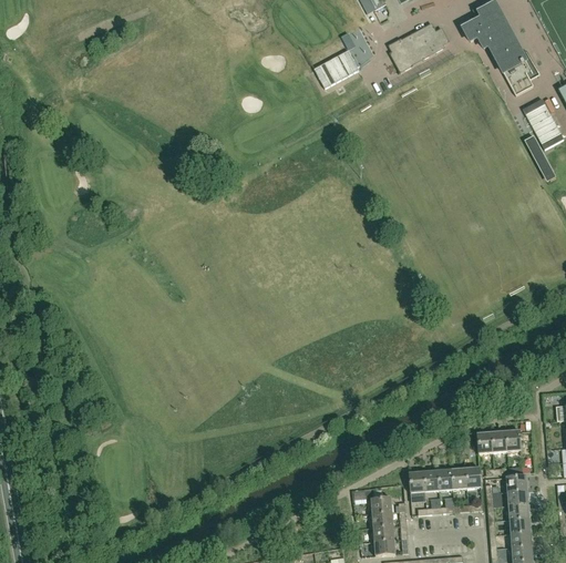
[(369,0),(374,9),(384,3),(382,0),(369,0)]
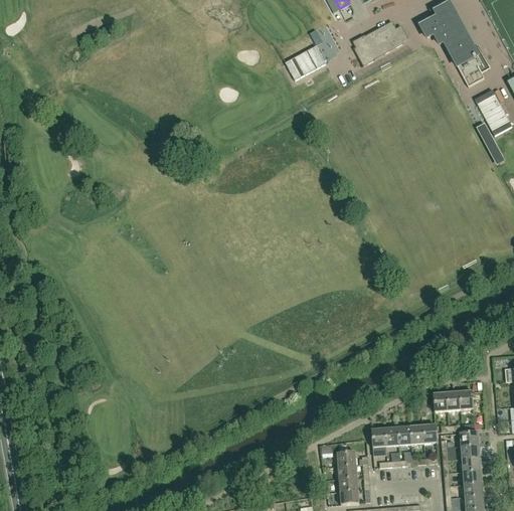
[(425,35),(433,32),(439,42),(443,39),(467,86),(483,76),(481,71),(489,66),(477,44),(473,46),(449,2),(443,5),(441,1),(436,4),(438,7),(432,11),(435,16),(419,24),(425,35)]
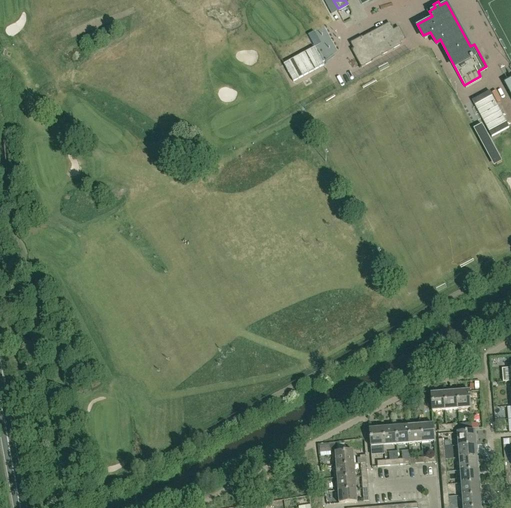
[(399,39),(405,36),(398,24),(393,27),(389,19),(362,34),(361,33),(350,39),(353,45),(351,46),(361,64),(372,58),(372,57),(401,41),(399,39)]
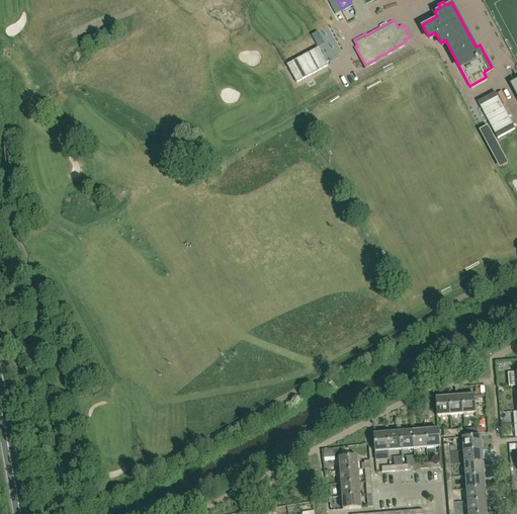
[(342,30),(323,40),(326,48),(346,37),(342,30)]
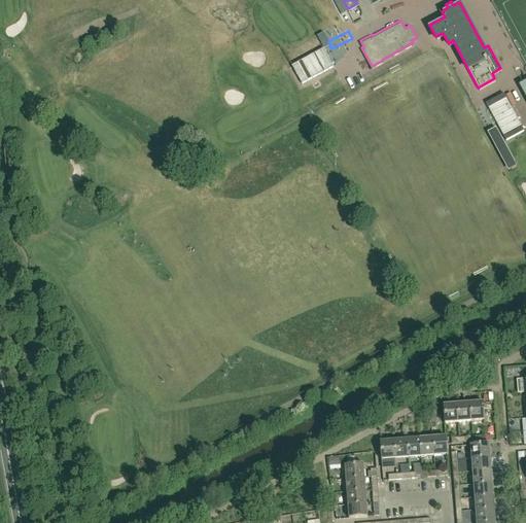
[(332,63),(323,45),(291,63),(301,80),(332,63)]
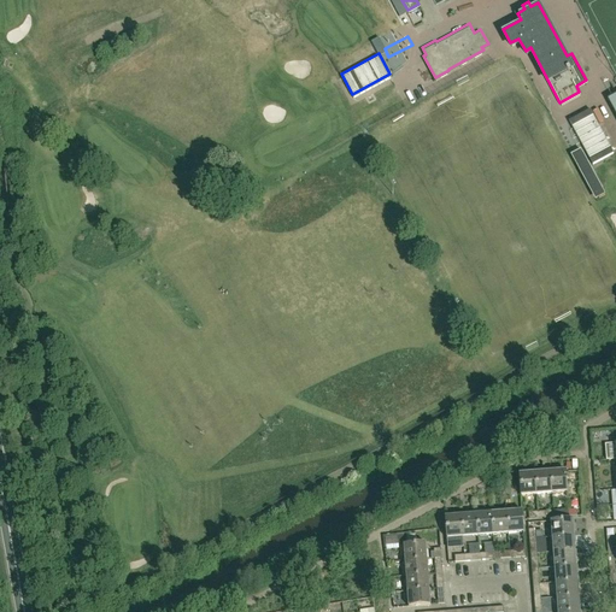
[(615,124),(611,127),(609,121),(615,117),(606,98),(596,103),(610,133),(615,129),(615,124)]
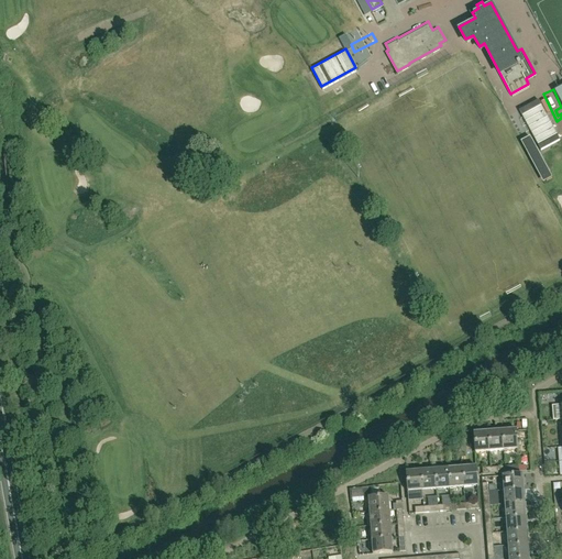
[(537,96),(518,107),(540,146),(559,136),(537,96)]
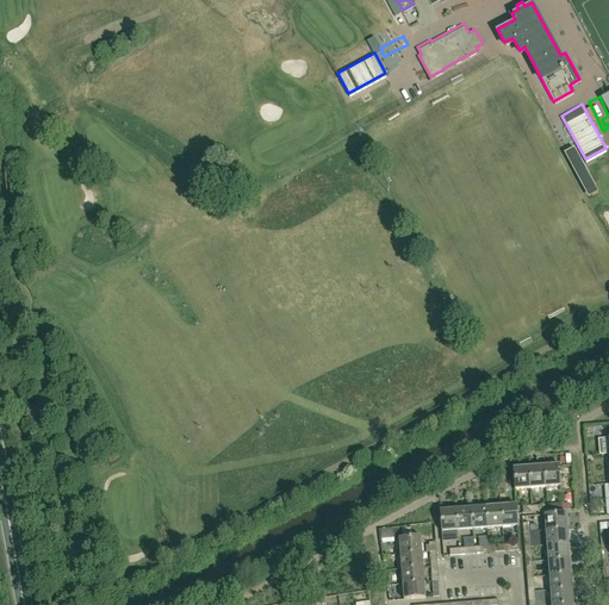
[(542,461),(545,484),(559,482),(560,482),(558,461),(548,462),(548,460),(542,461)]
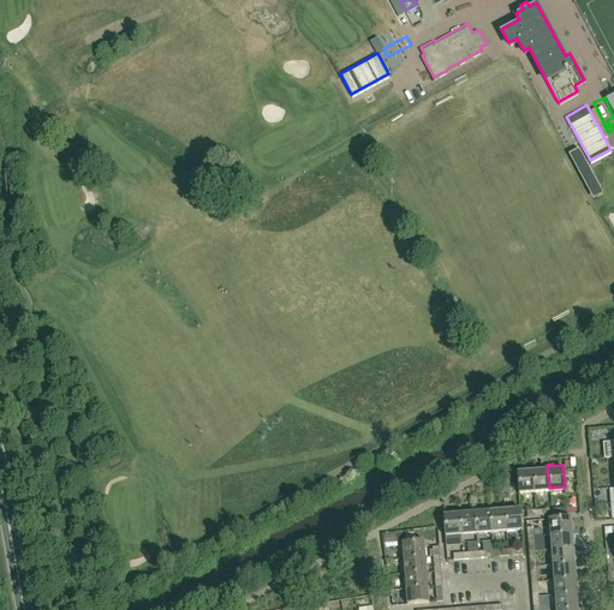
[(534,489),(549,488),(547,465),(547,466),(538,467),(538,465),(532,466),(534,489)]
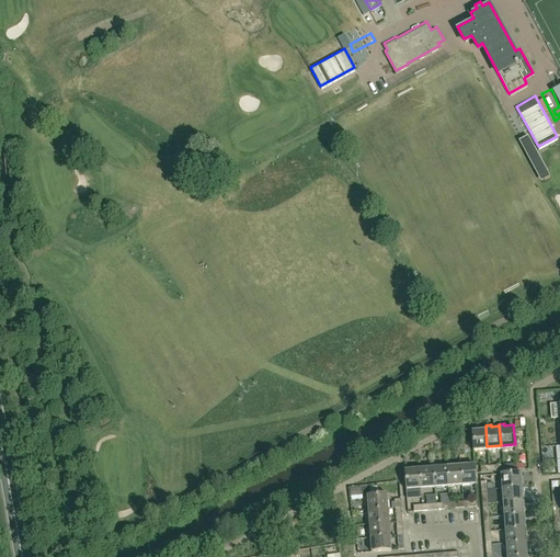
[(473,447),(487,446),(486,425),(486,427),(477,428),(477,425),(471,427),(471,428),(472,447),(473,447)]
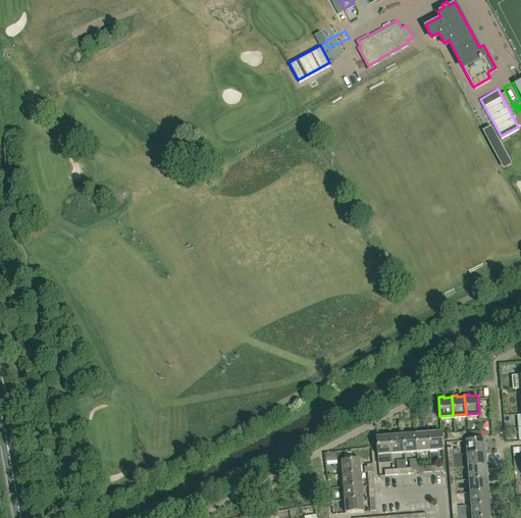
[(416,449),(429,448),(427,428),(427,430),(419,430),(419,429),(414,429),(416,449)]
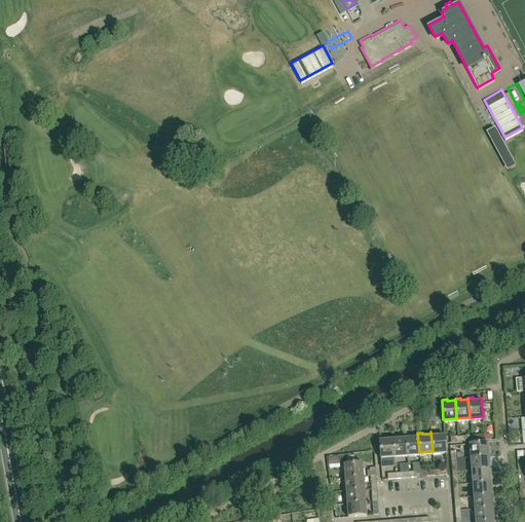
[(446,451),(444,432),(444,433),(436,433),(436,432),(430,432),(433,451),(445,450),(445,451),(446,451)]
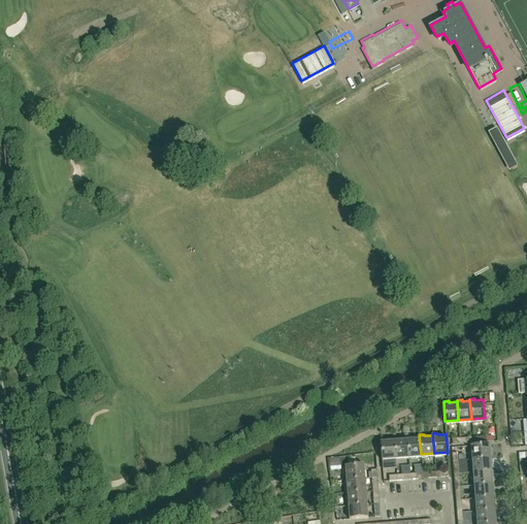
[(421,454),(419,434),(419,436),(412,436),(412,435),(406,435),(407,455),(421,454)]
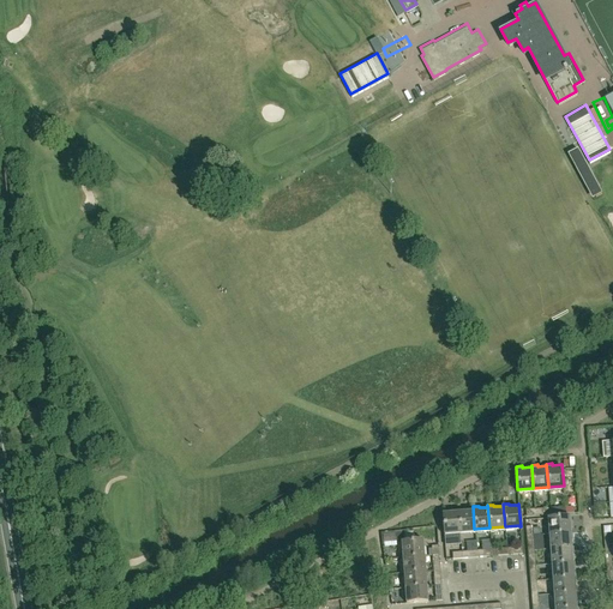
[(460,530),(474,529),(473,506),(473,508),(463,508),(463,507),(457,507),(460,530)]
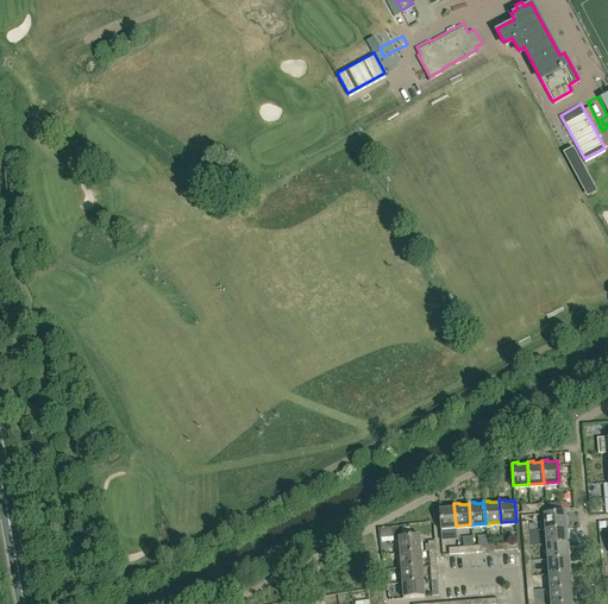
[(456,526),(453,503),(453,505),(445,505),(445,504),(439,504),(439,507),(438,507),(440,528),(440,527),(456,526)]
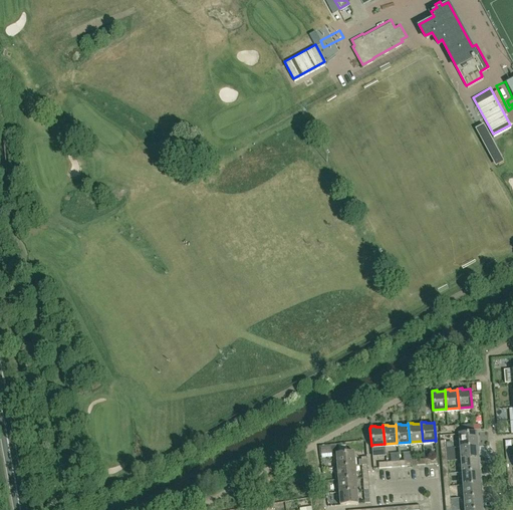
[(458,432),(459,444),(478,443),(477,443),(476,435),(478,435),(477,430),(476,430),(458,431),(458,432)]
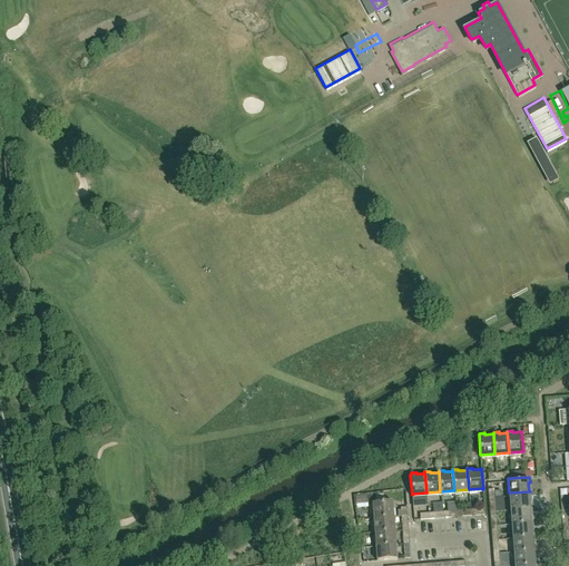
[(395,486),(395,495),(406,494),(406,486),(395,486)]
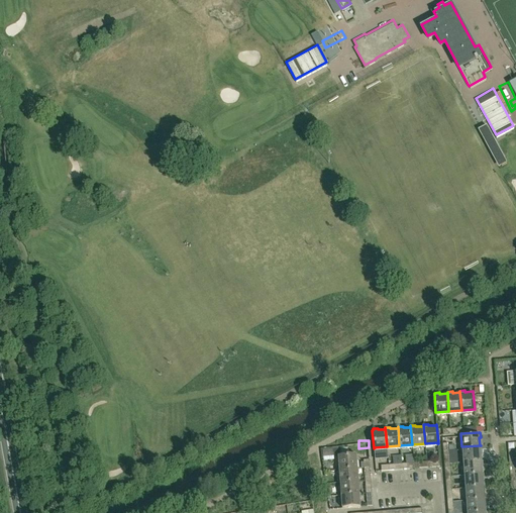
[(337,453),(340,453),(339,443),(322,445),(323,456),(333,455),(332,453),(337,453)]
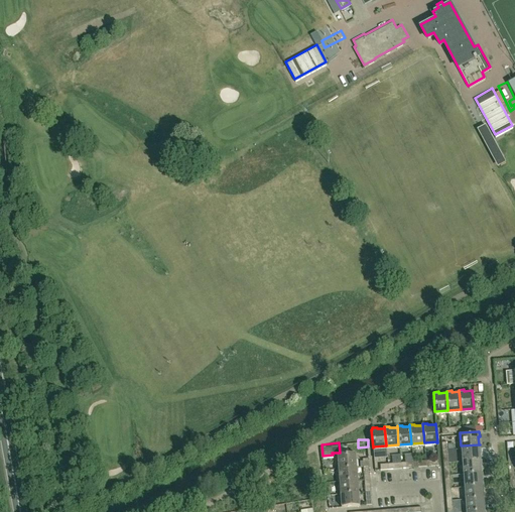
[(480,450),(480,444),(461,445),(462,459),(481,457),(480,457),(479,450),(480,450)]
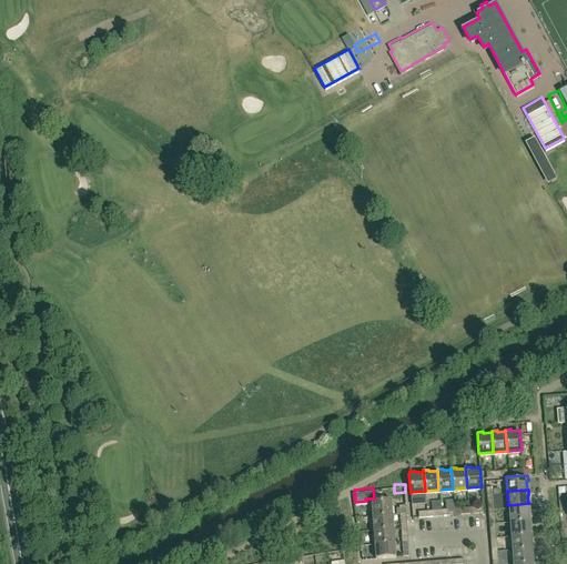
[(372,513),(393,511),(392,511),(391,503),(393,503),(392,497),(391,497),(391,496),(374,499),(371,499),(372,513)]
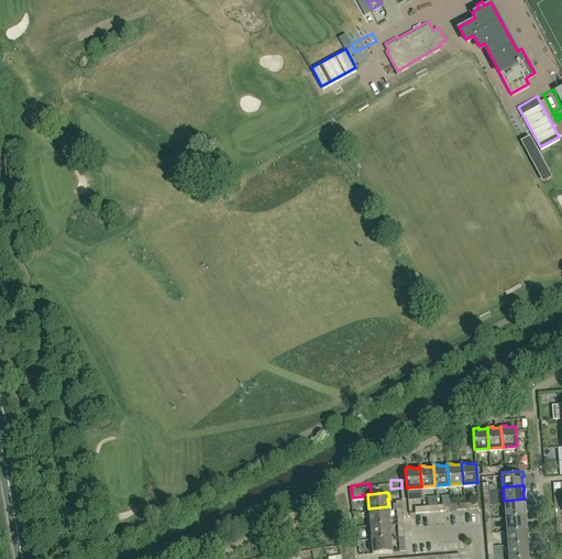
[(504,501),(505,514),(526,513),(525,513),(524,504),(525,504),(525,499),(504,501)]
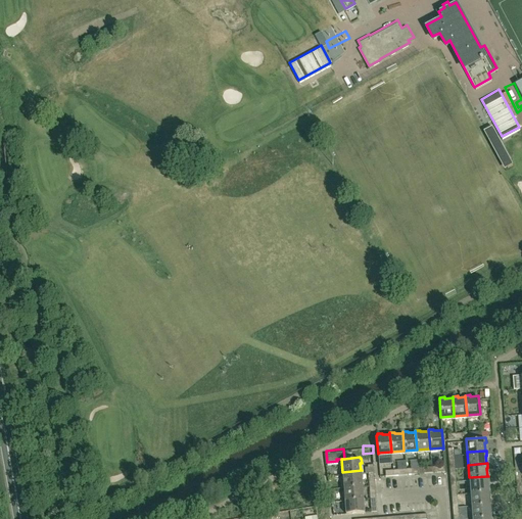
[(363,475),(362,470),(342,472),(343,484),(363,483),(362,483),(361,475),(363,475)]
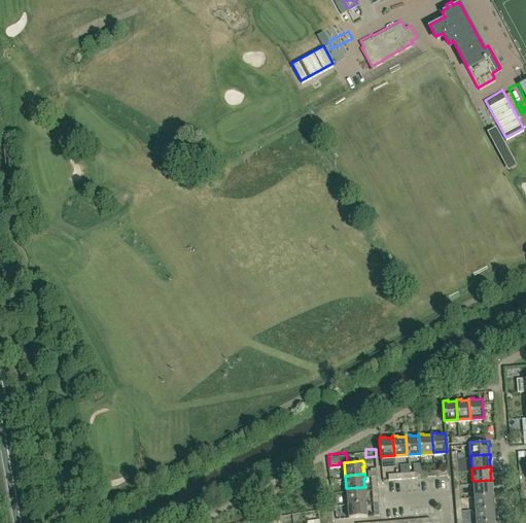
[(472,481),(474,494),(493,492),(492,492),(491,485),(492,485),(492,480),(472,481)]
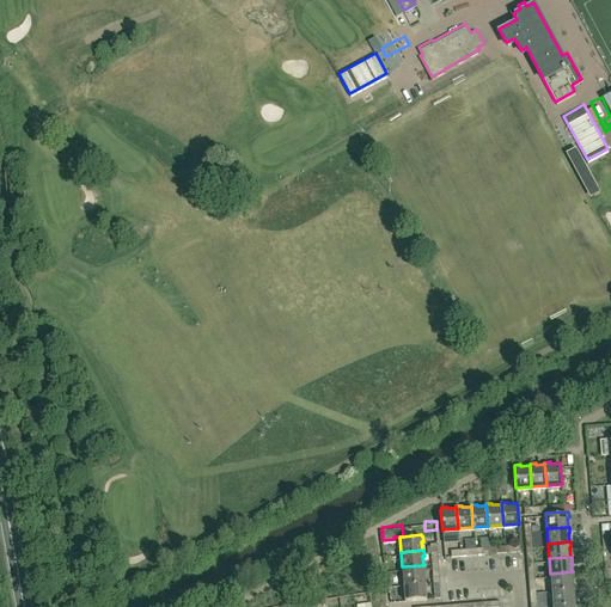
[(403,582),(426,581),(426,580),(425,581),(423,571),(426,571),(425,565),(402,566),(403,582)]
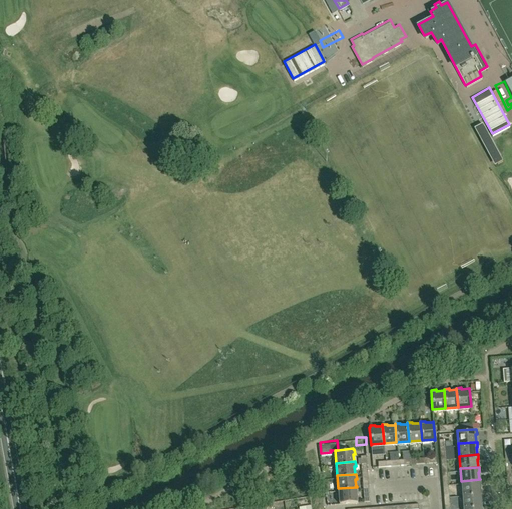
[(481,492),(480,492),(479,484),(480,484),(480,479),(461,481),(462,493),(481,492)]
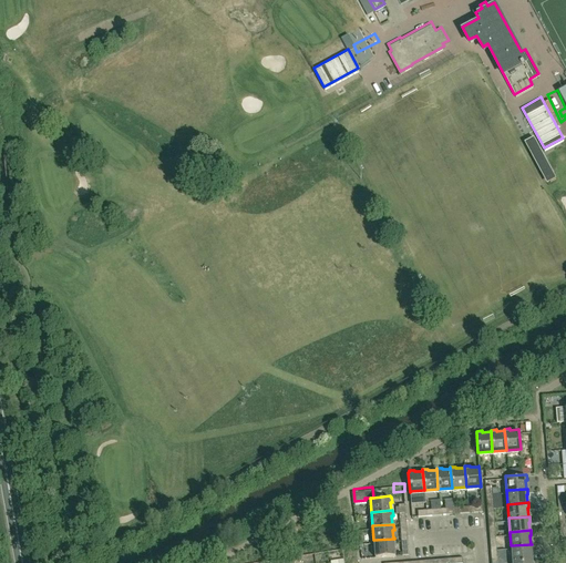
[(395,543),(394,539),(373,540),(374,553),(374,554),(394,553),(394,552),(393,543),(395,543)]
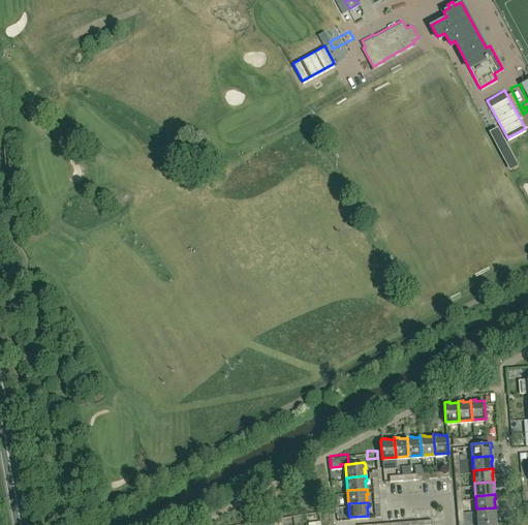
[(476,508),(477,522),(497,521),(497,520),(496,521),(495,513),(496,513),(496,507),(476,508)]
